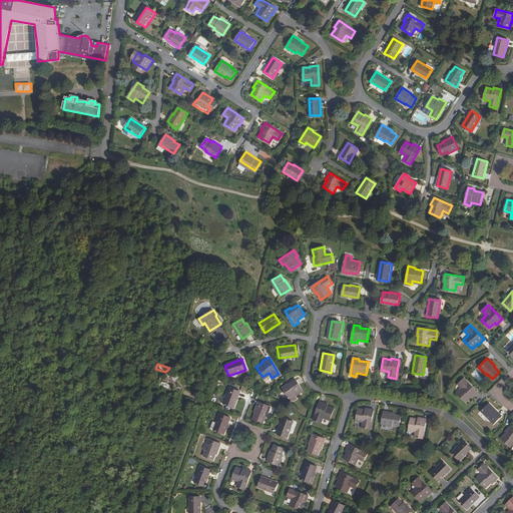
[(180,375),(172,368),(166,375),(175,382),(180,375)]
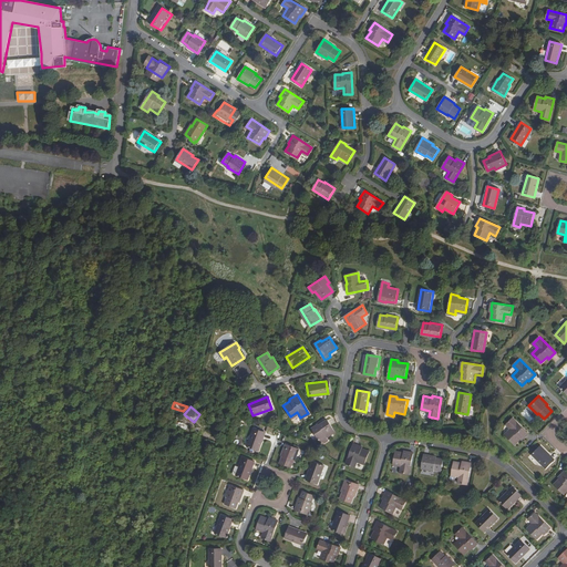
[(523,437),(528,431),(513,416),(507,422),(512,428),(505,433),(515,442),(521,436),(523,437)]
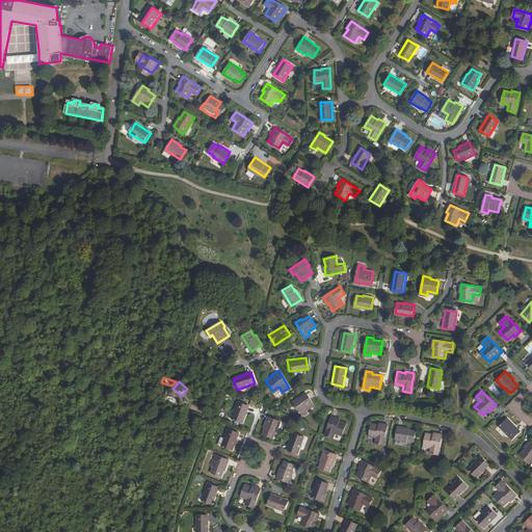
[(314,406),(307,395),(299,400),(298,398),(292,402),(302,417),(308,414),(306,410),(314,406)]
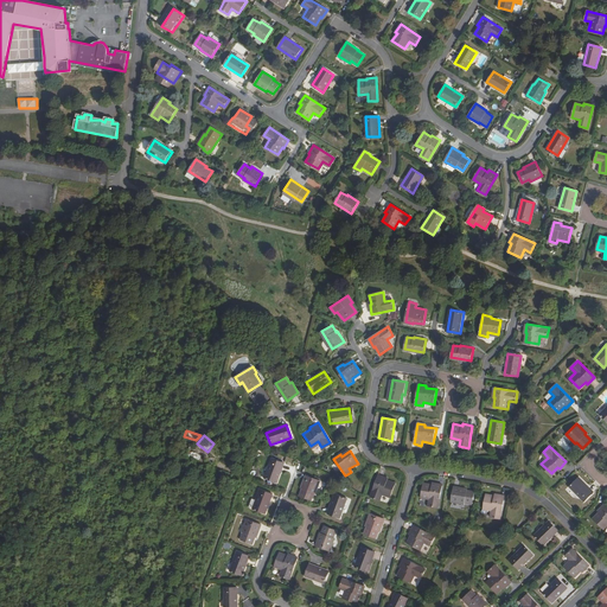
[(283,464),(270,459),(263,478),(276,483),(283,464)]
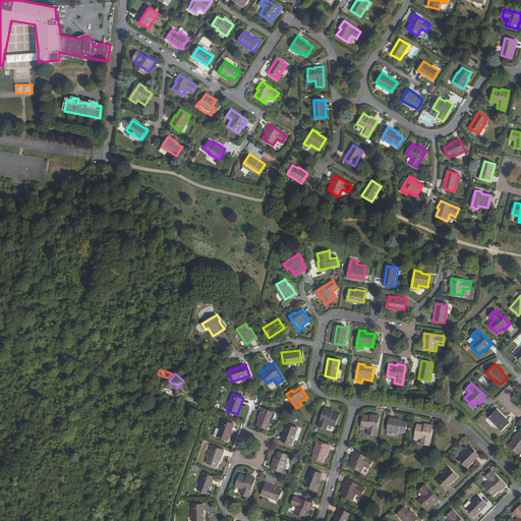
[(332,408),(326,406),(320,423),(326,425),(327,422),(336,425),(340,413),(332,410),(332,408)]
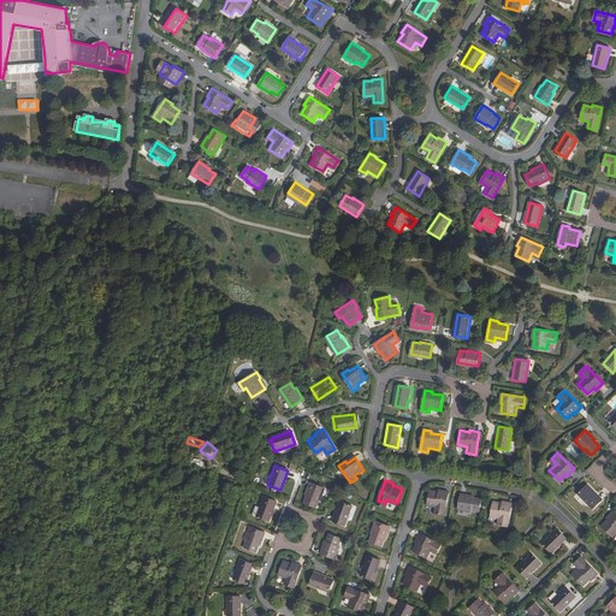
[(324,486),(309,481),(304,493),(306,495),(303,502),(315,507),(318,498),(319,499),(324,486)]
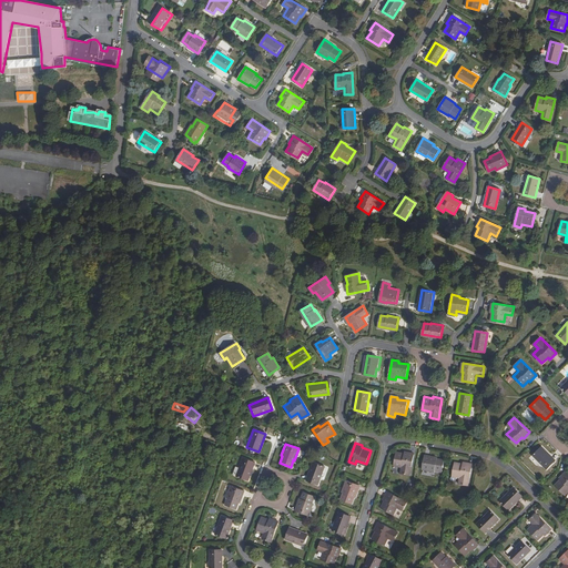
[(556,459),(541,445),(533,454),(547,468),(556,459)]
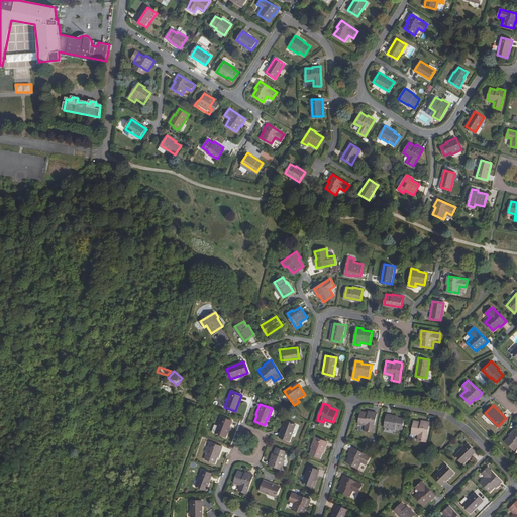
[(377,413),(368,411),(368,412),(360,411),(358,423),(365,424),(364,430),(373,432),(377,413)]
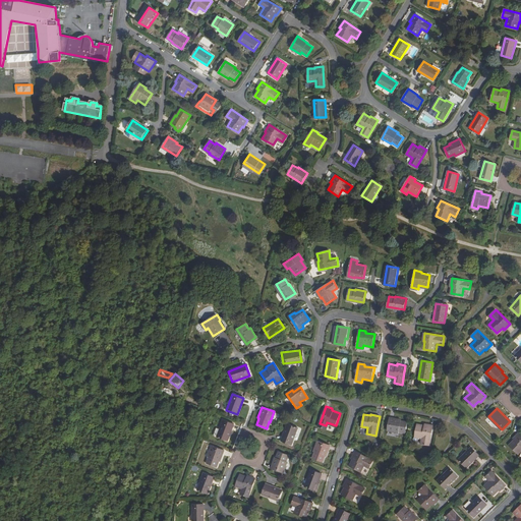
[(400,421),(401,419),(389,417),(387,430),(398,432),(399,431),(405,432),(407,422),(400,421)]
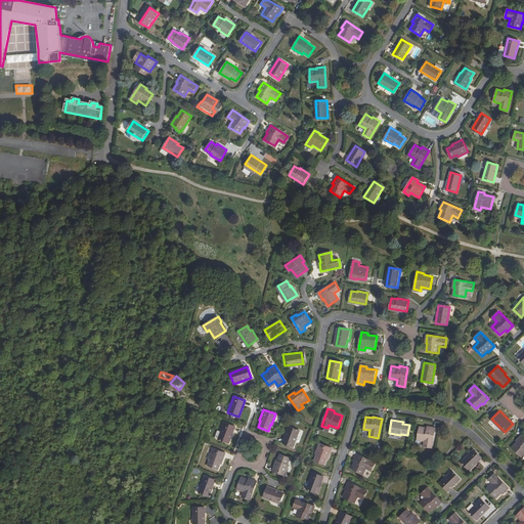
[(228,443),(234,426),(224,422),(218,438),(228,443)]
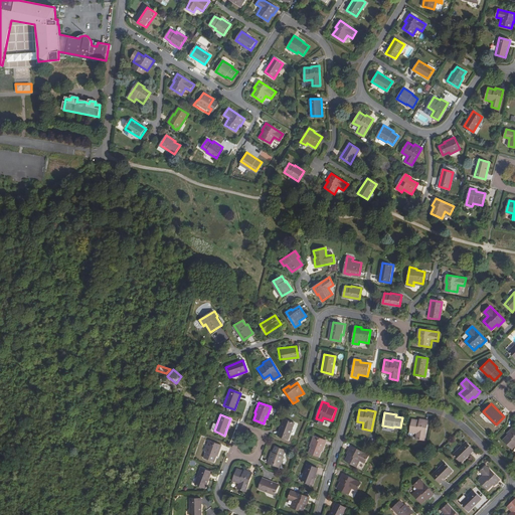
[(295,422),(285,418),(279,436),(289,440),(295,422)]
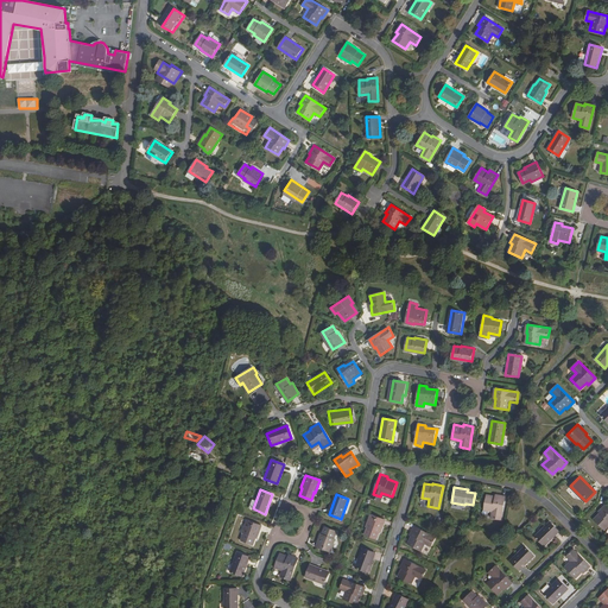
[(506,496),(496,494),(495,496),(487,494),(485,508),(493,511),(493,518),(502,519),(506,496)]
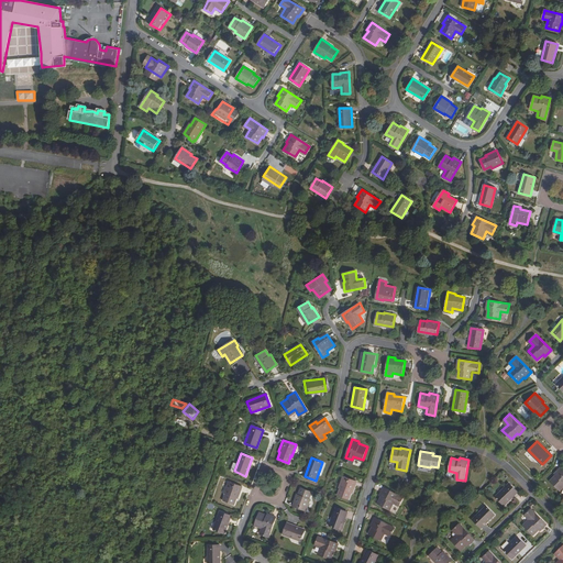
[(562,467),(555,473),(556,474),(550,479),(560,489),(562,486),(562,467)]
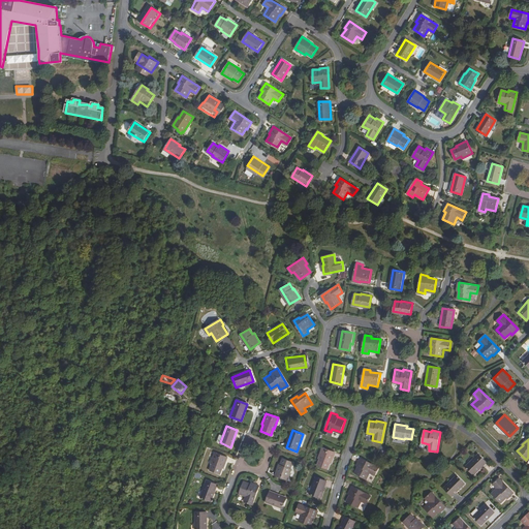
[(335,452),(322,446),(318,458),(319,459),(317,464),(328,468),(330,462),(332,462),(335,452)]
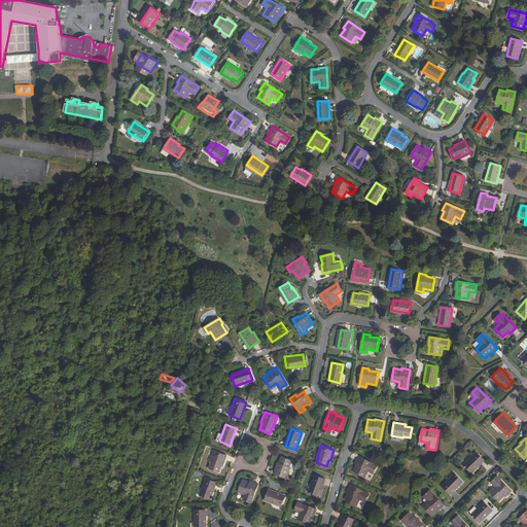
[(225,457),(213,452),(208,463),(209,464),(208,468),(218,472),(220,468),(221,468),(225,457)]
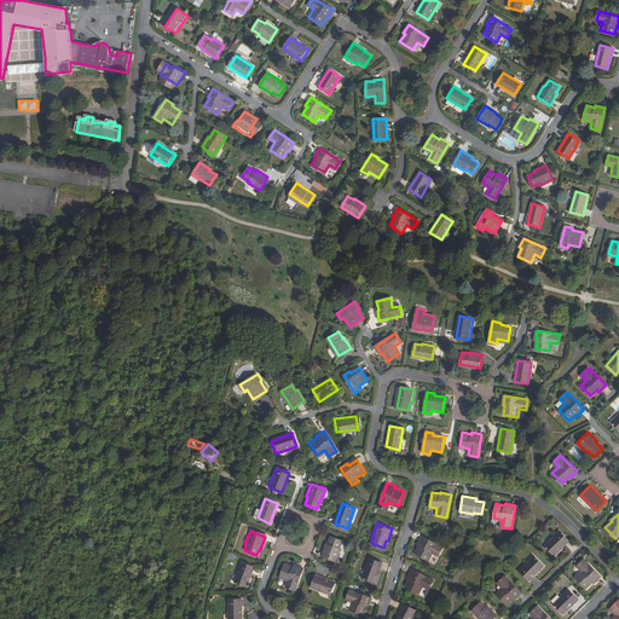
[(568,541),(560,531),(544,545),(554,555),(568,541)]
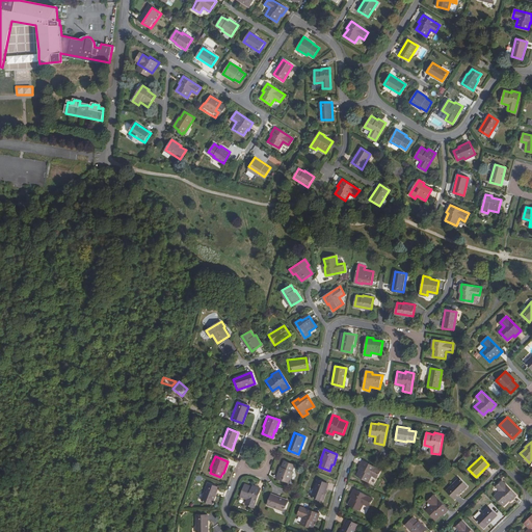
[(295,464),(285,460),(282,467),(281,467),(276,477),(289,482),(293,471),(292,471),(295,464)]
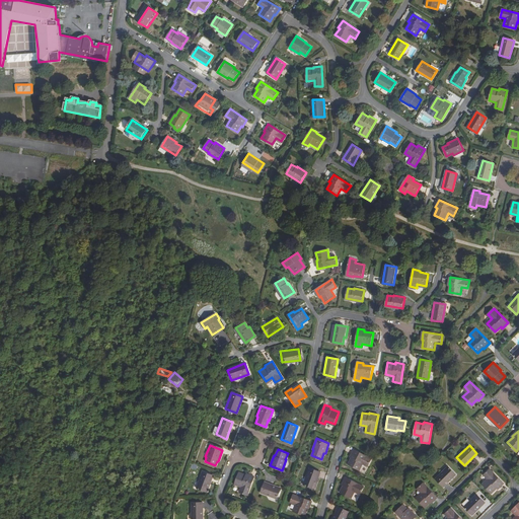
[(372,458),(354,449),(350,457),(352,458),(348,464),(359,469),(363,463),(368,465),(372,458)]
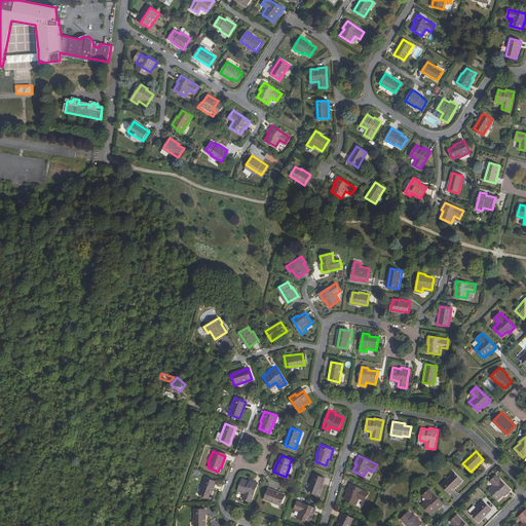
[(461,480),(454,473),(441,485),(448,493),(461,480)]
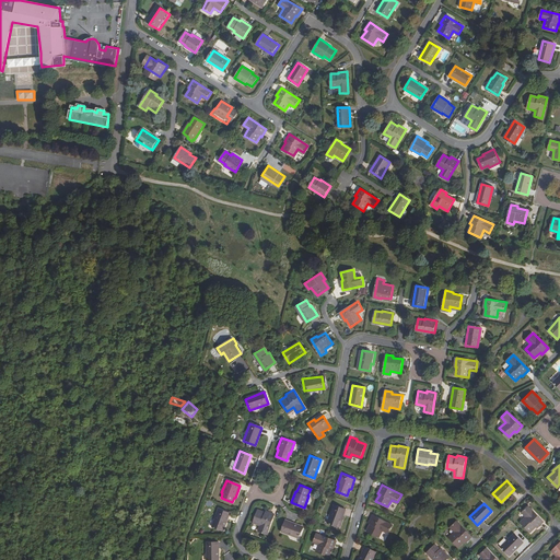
[(346,509),(335,504),(328,523),(339,526),(346,509)]
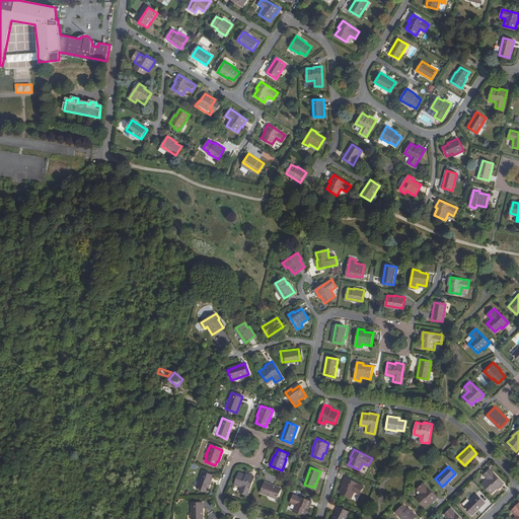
[(504,483),(490,468),(484,474),(488,478),(483,485),(492,493),(497,488),(498,489),(504,483)]
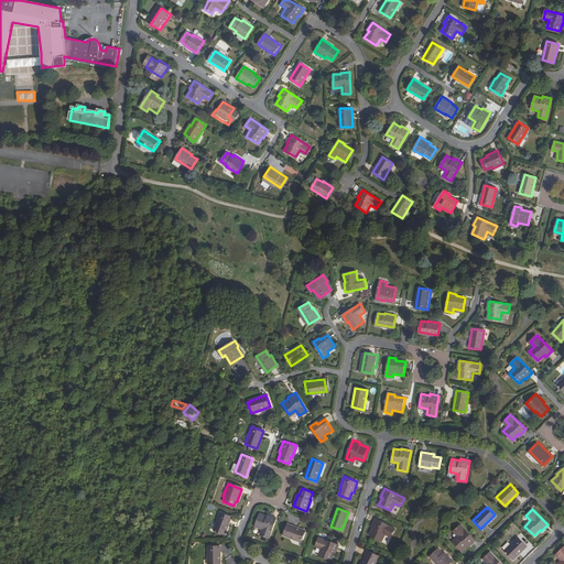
[(231,517),(219,512),(213,531),(225,535),(231,517)]
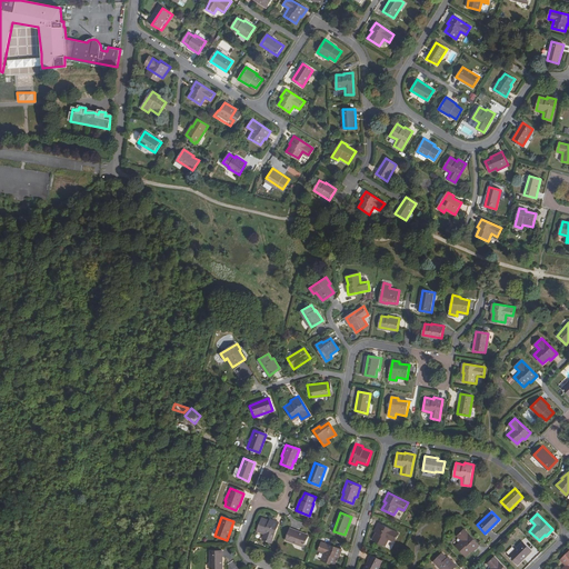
[(269,521),(261,518),(257,531),(265,535),(262,540),(271,543),(279,522),(269,519),(269,521)]
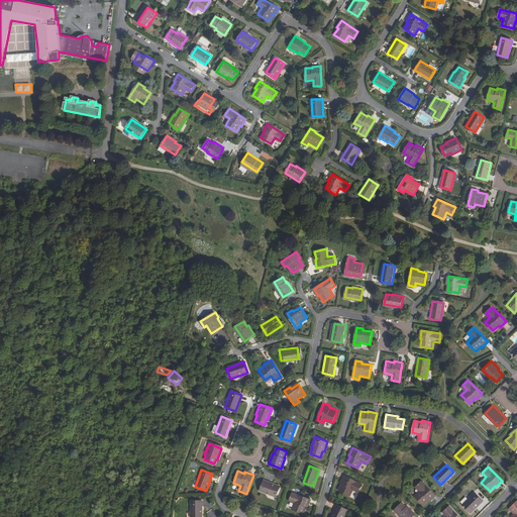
[(363,485),(344,476),(340,484),(342,484),(339,491),(350,496),(353,490),(358,492),(363,485)]
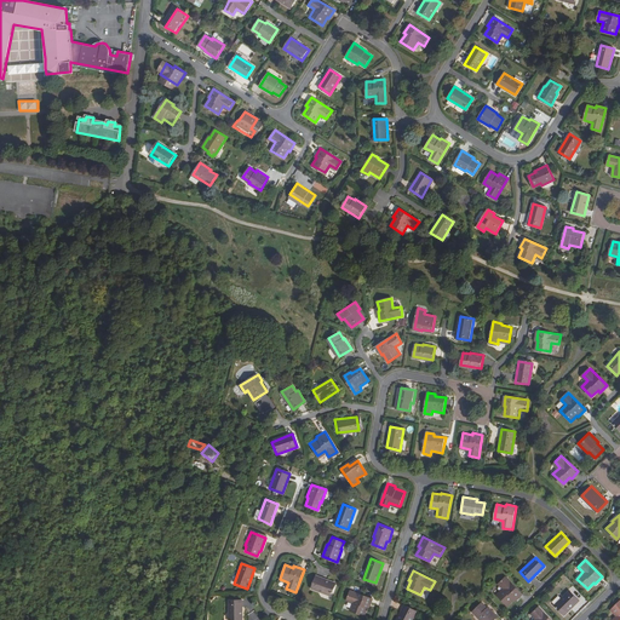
[(337,584),(316,577),(311,589),(332,596),(337,584)]
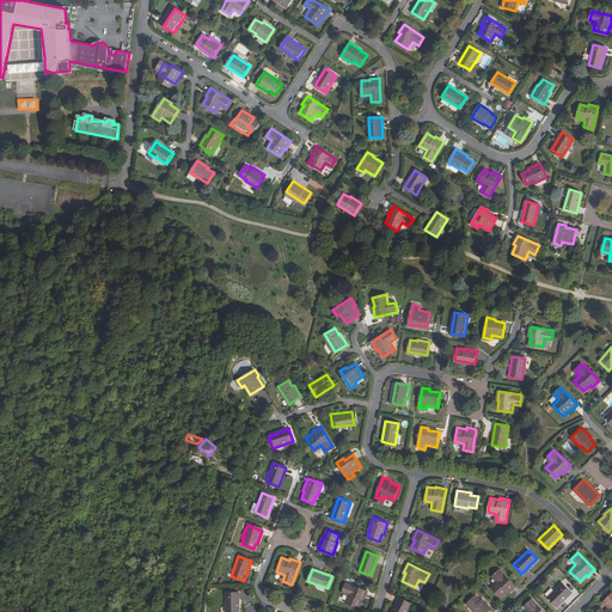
[(514,586),(499,569),(491,576),(496,581),(490,588),(500,598),(506,592),(507,593),(514,586)]
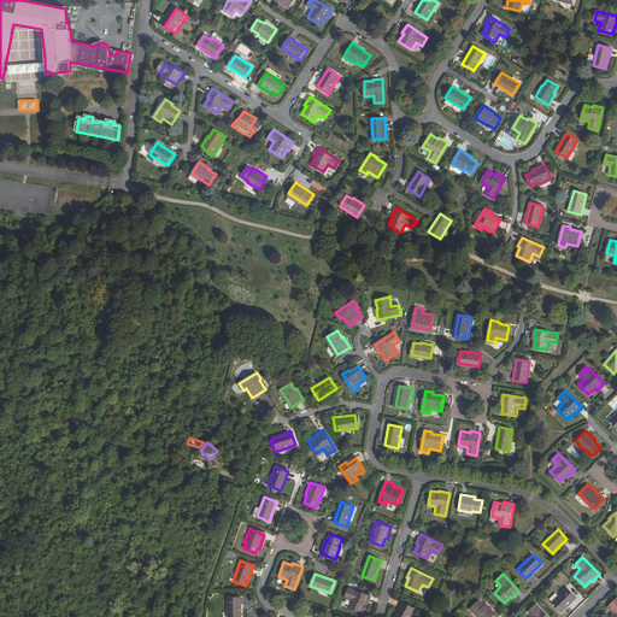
[(371,595),(350,587),(346,597),(352,599),(350,607),(363,612),(366,605),(368,605),(371,595)]
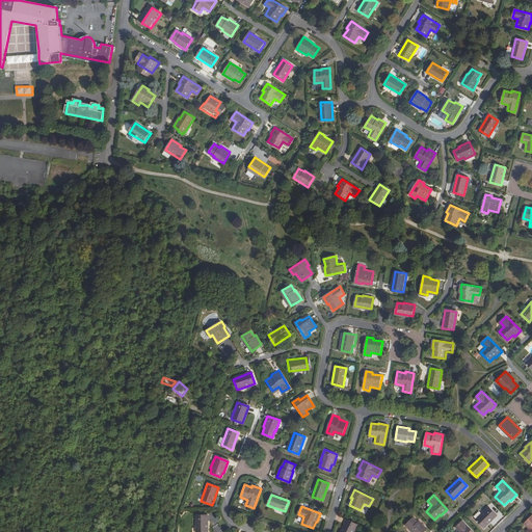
[(497,515),(489,508),(476,521),(484,528),(497,515)]
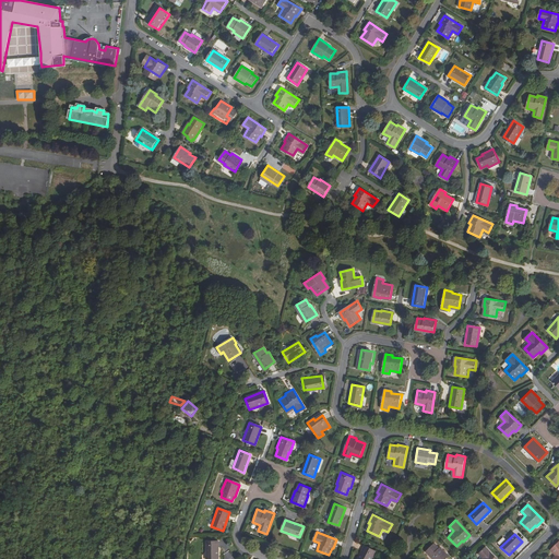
[(206,542),(205,558),(217,558),(218,542),(206,542)]
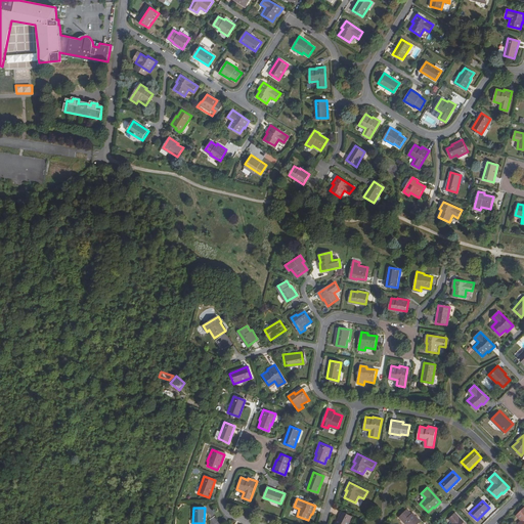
[(411,513),(407,509),(399,517),(406,523),(416,523),(420,520),(412,513),(411,513)]
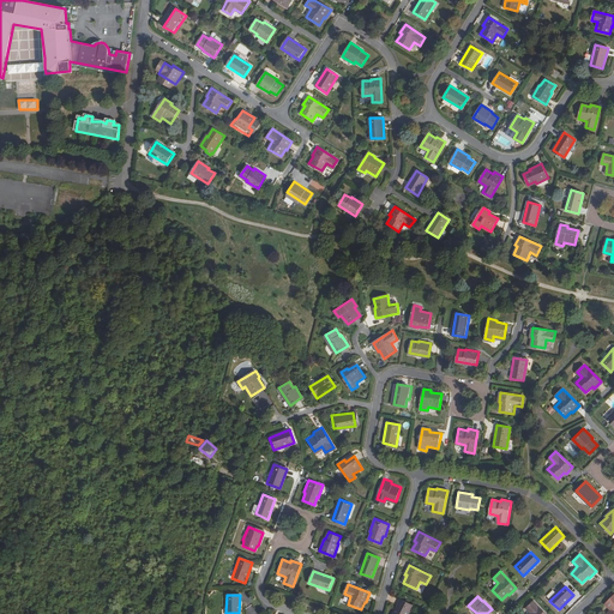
[(408,613),(413,606),(401,601),(393,613),(408,613)]
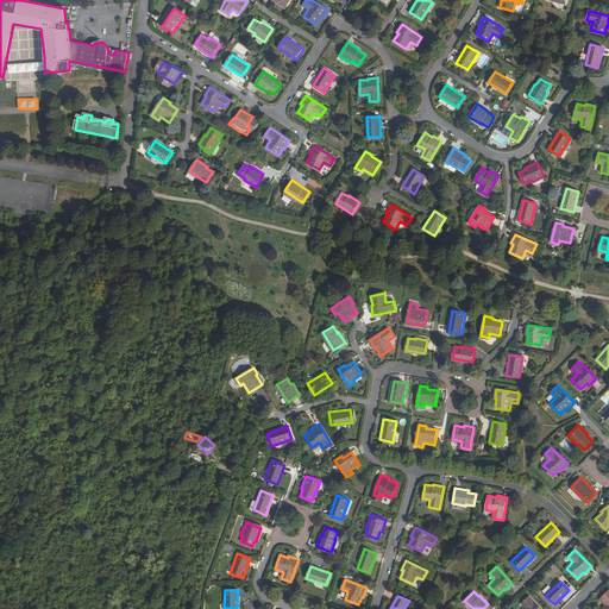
[(540,608),(529,597),(522,604),(527,608),(526,608),(540,608)]
